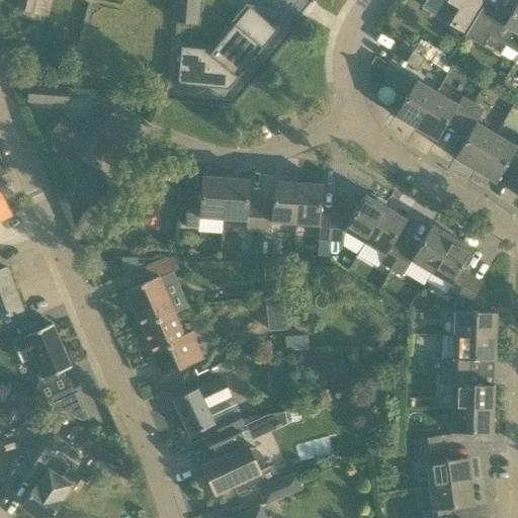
[(40,0),(16,0),(15,9),(34,13),(38,14),(40,0)]
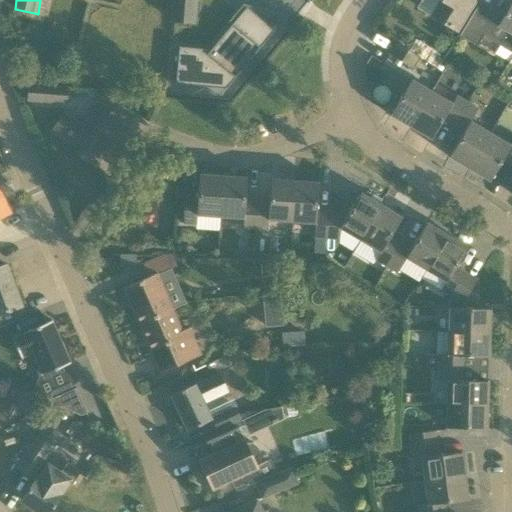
[(171,0),(169,20),(193,23),(195,0),(171,0)]
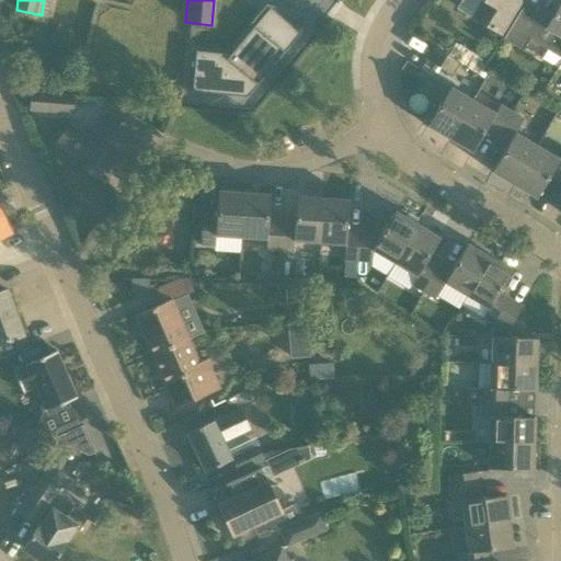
[(482,0),(472,18),(500,34),(515,7),(519,0),(482,0)]
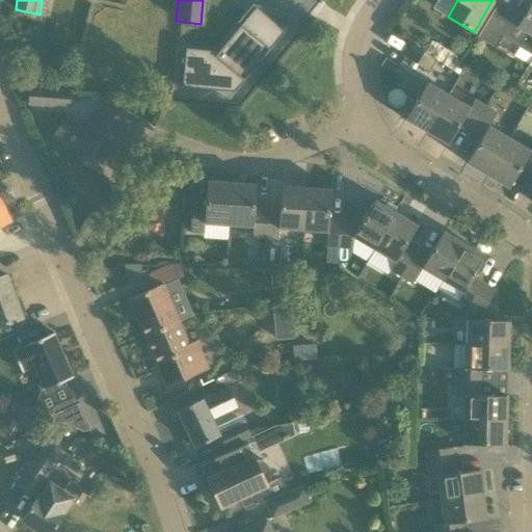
[(189,42),(185,80),(238,84),(246,75),(272,43),(287,25),(274,15),(273,16),(266,9),(267,8),(258,1),(222,45),(221,46),(222,46),(220,60),(197,59),(200,43),(189,42)]
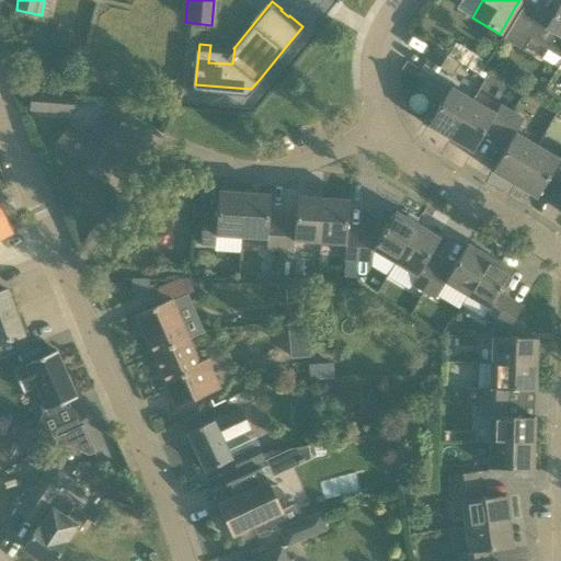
[(529,39),(560,58),(560,3),(547,26),(522,11),(523,10),(522,9),(510,27),(503,39),(522,50),(529,39)]
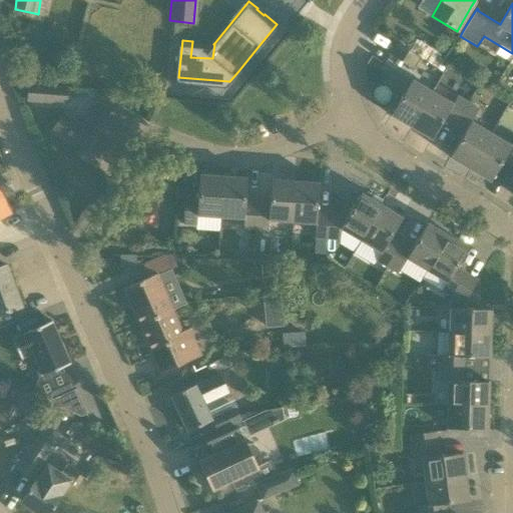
[(390,55),(412,69),(419,58),(397,44),(390,55)]
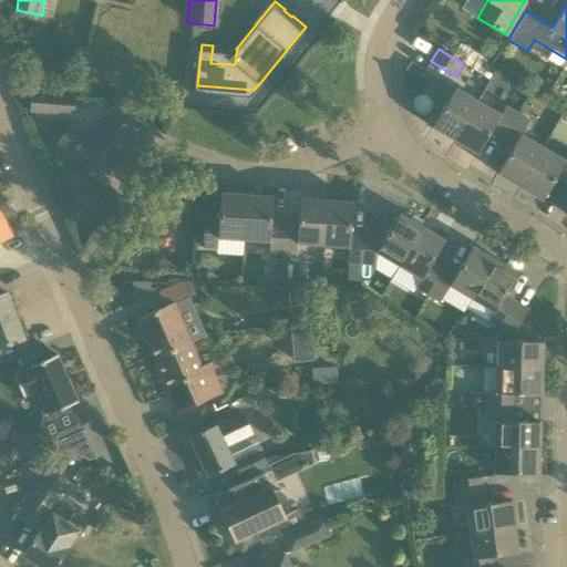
[(432,127),(454,141),(477,102),(454,89),(432,127)]
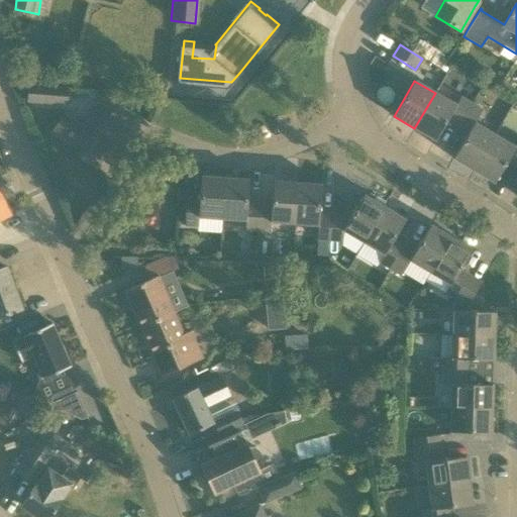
[(27,101),(67,104),(68,88),(28,86),(27,101)]
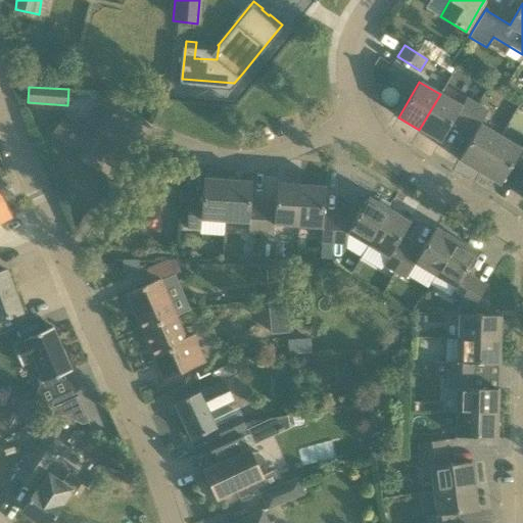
[(463,128),(477,104),(465,98),(461,106),(440,94),(419,130),(439,142),(453,122),(463,128)]
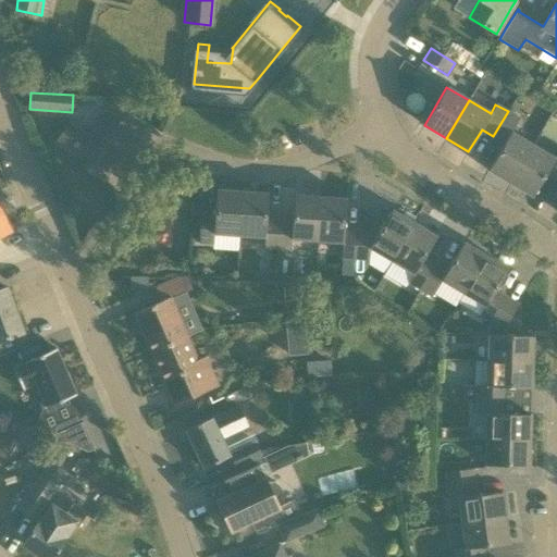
[(510,184),(533,146),(510,133),(519,119),(508,111),(493,136),(505,143),(487,171),(510,184)]
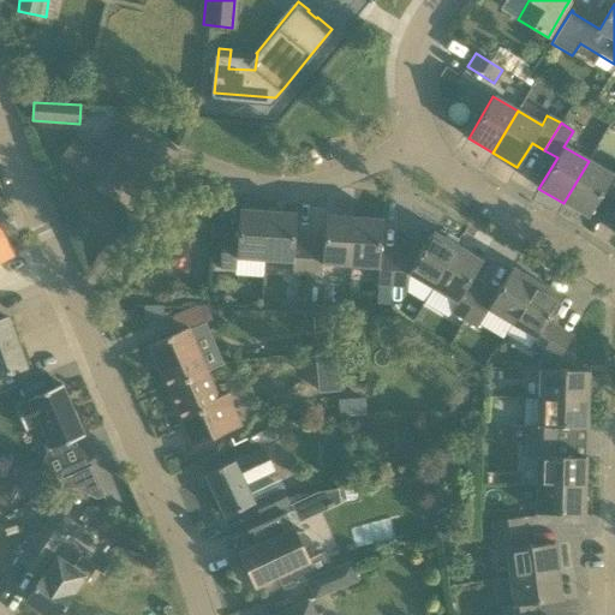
[(145,145),(117,126),(100,153),(76,137),(61,159),(85,174),(83,179),(113,198),(126,178),(125,177),(145,145)]
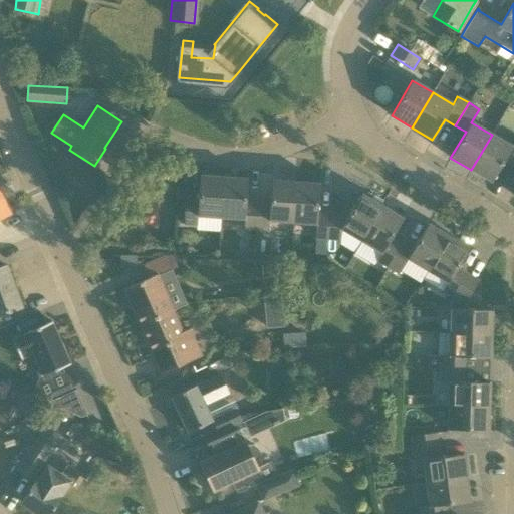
[(513,168),(513,167),(513,142),(511,147),(492,135),(471,170),(491,182),(503,162),(513,168)]
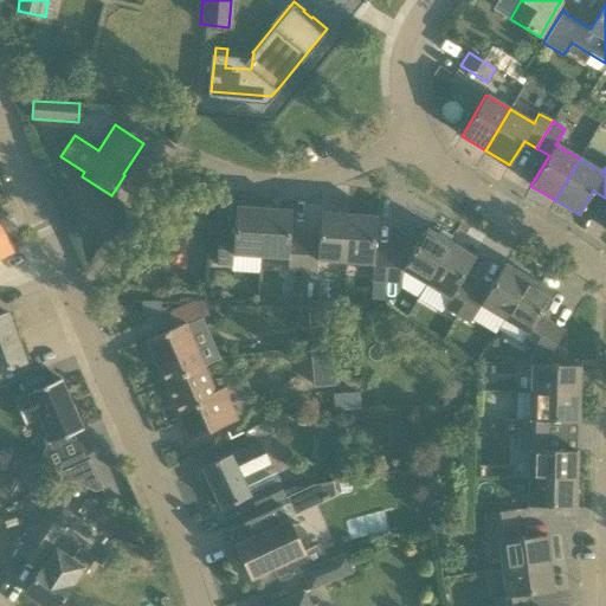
[(260,256),(263,208),(234,206),(233,234),(218,233),(216,265),(231,266),(232,255),(260,256)]
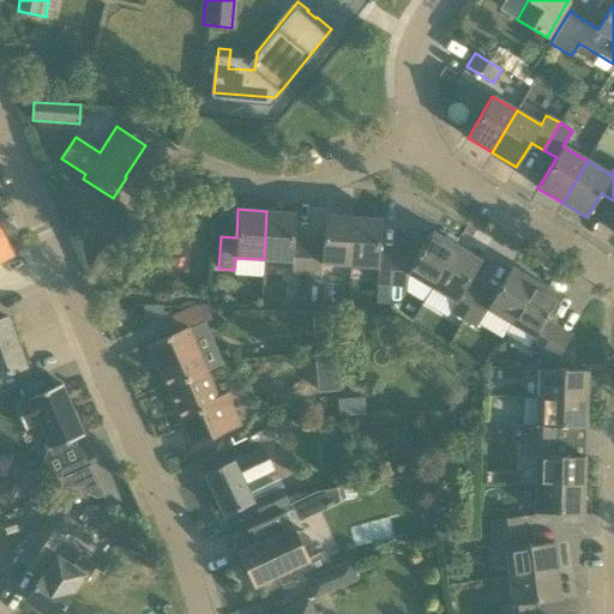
[(307,242),(293,241),(295,214),(266,211),(264,259),(292,262),(290,274),(306,275),(307,242)]
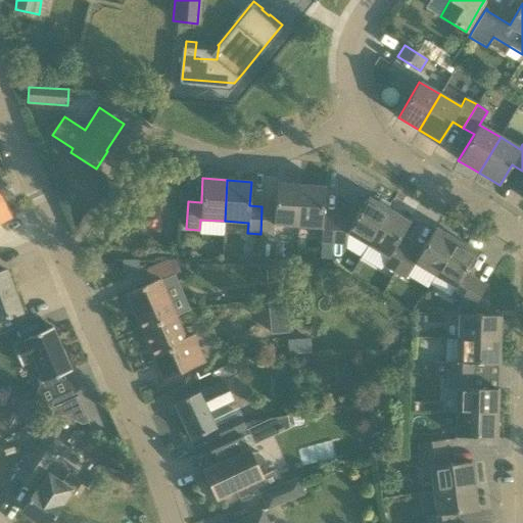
[(298,226),(300,185),(276,184),(275,207),(262,206),(260,234),(273,234),(274,224),(298,226)]
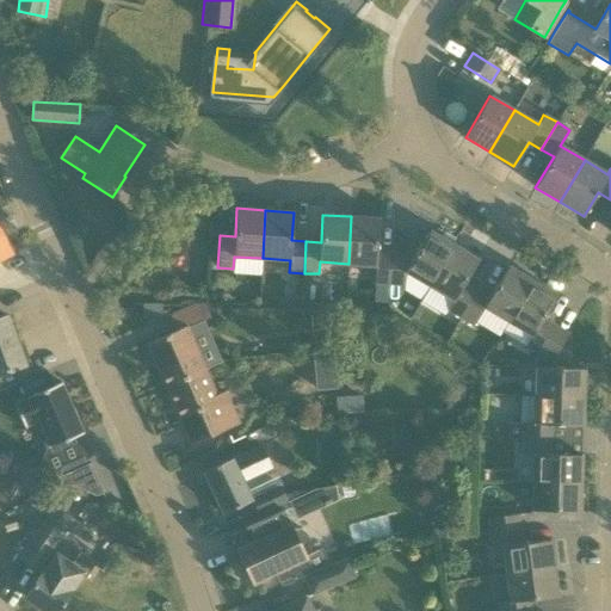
[(392,253),(377,253),(380,218),(351,216),(349,264),(376,265),(375,283),(389,284),(392,253)]
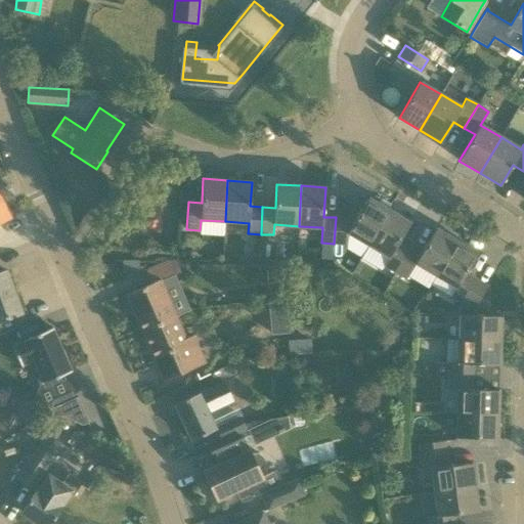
[(368,246),(389,210),(368,198),(356,219),(336,217),(334,244),(347,244),(347,233),(368,246)]
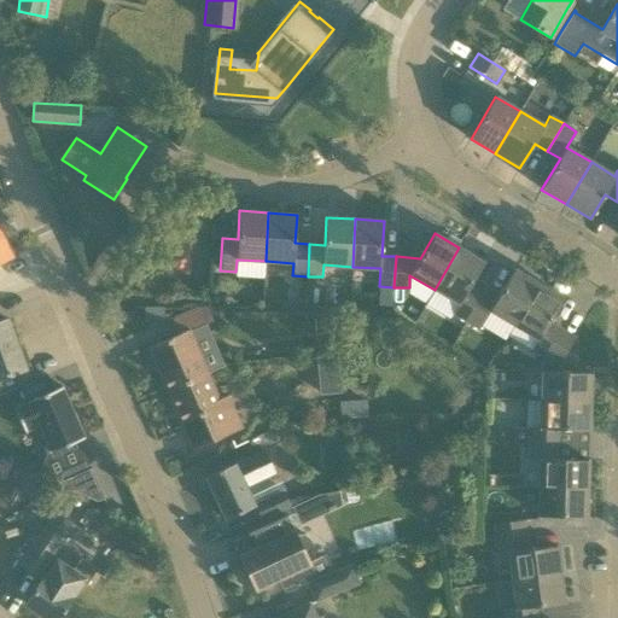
[(0,263),(12,257),(1,237),(0,237),(0,263)]
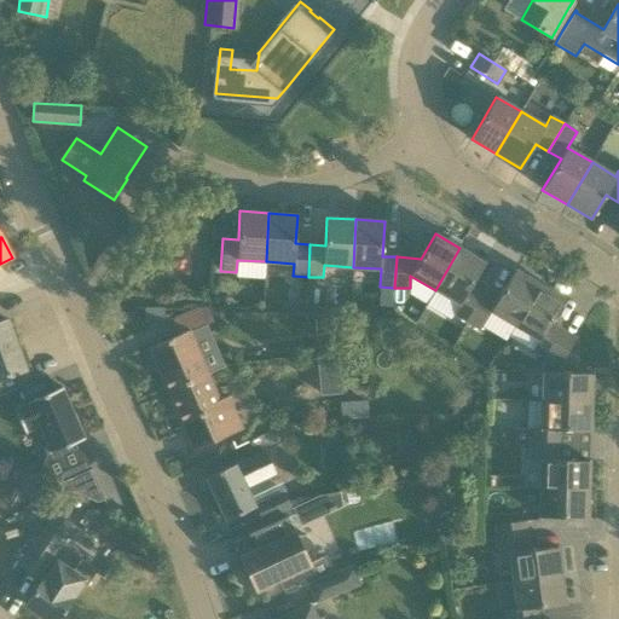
[(435,290),(458,304),(453,313),(467,322),(482,295),(470,288),(485,262),(460,248),(435,290)]
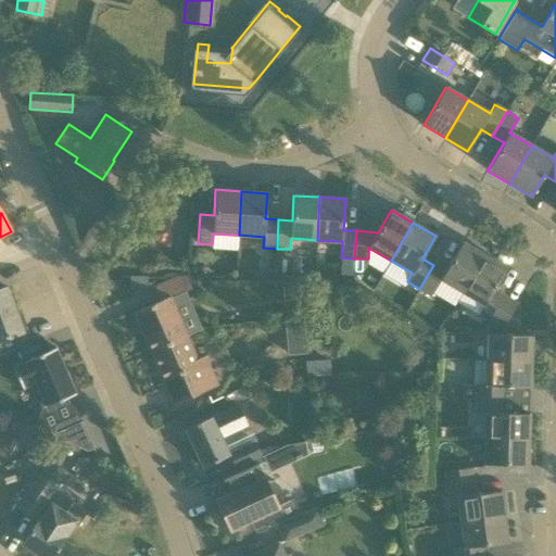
[(462,293),(484,255),(463,242),(445,272),(433,265),(419,289),(431,295),(440,280),(462,293)]
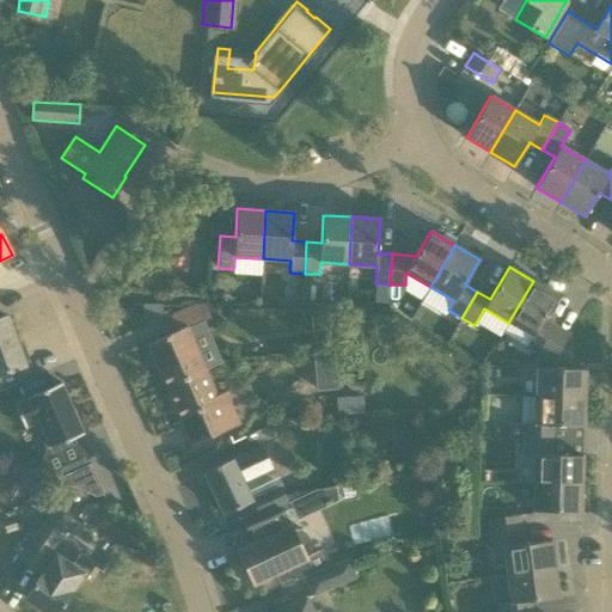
[(508,323),(532,337),(527,347),(532,349),(540,354),(556,328),(544,319),(558,295),(533,281),(508,323)]
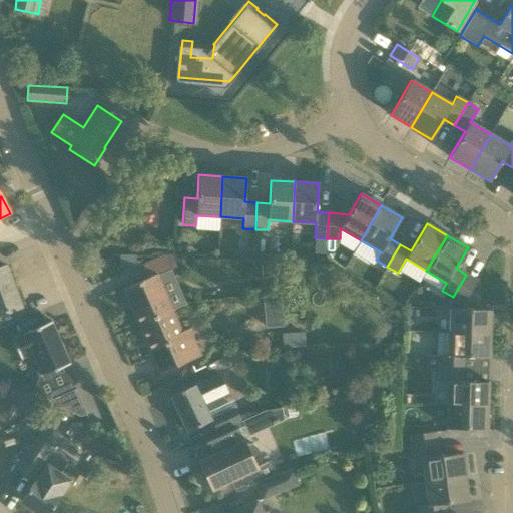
[(281,261),(271,261),(271,276),(281,276),(281,261)]
